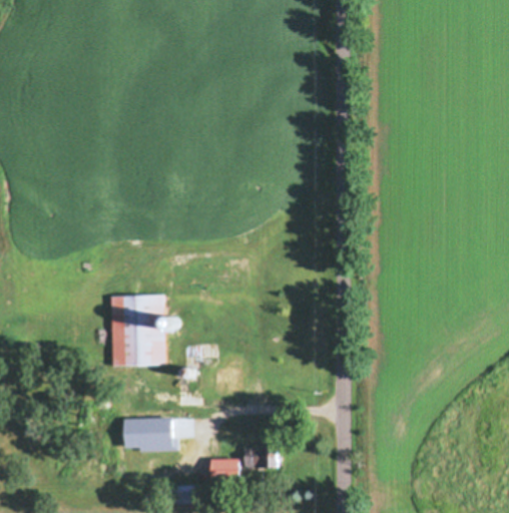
[(164,295),(110,296),(112,365),(165,365),(165,332),(195,331),(195,317),(164,317),(164,295)]
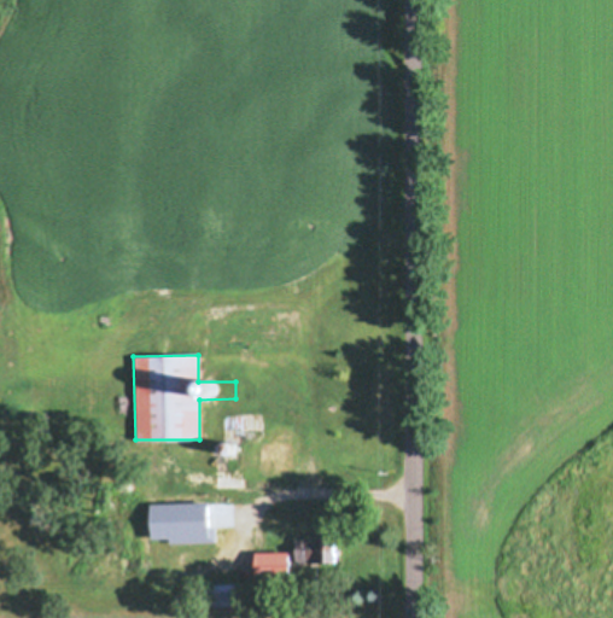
[(159,529),(159,552),(194,552),(194,529),(159,529)]
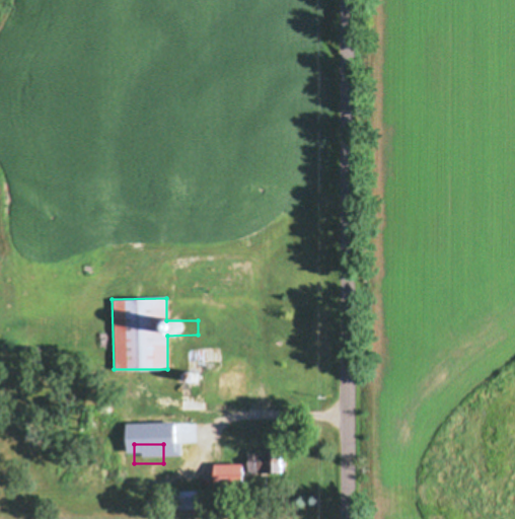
[(217,487),(245,487),(245,473),(285,473),(285,452),(246,452),(246,464),(216,464),(217,487)]
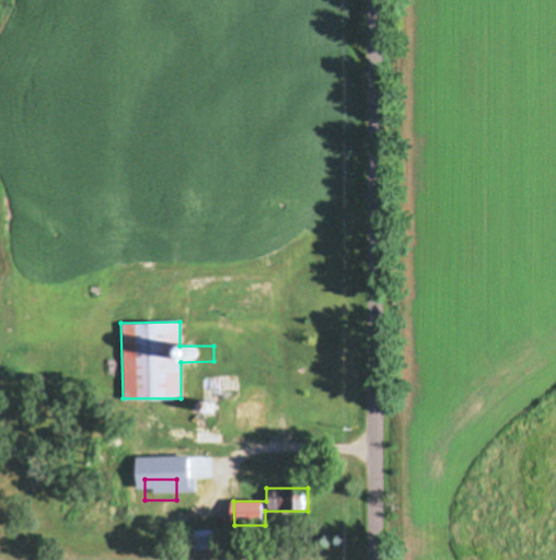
[(219,529),(187,529),(187,550),(219,550),(219,529)]
